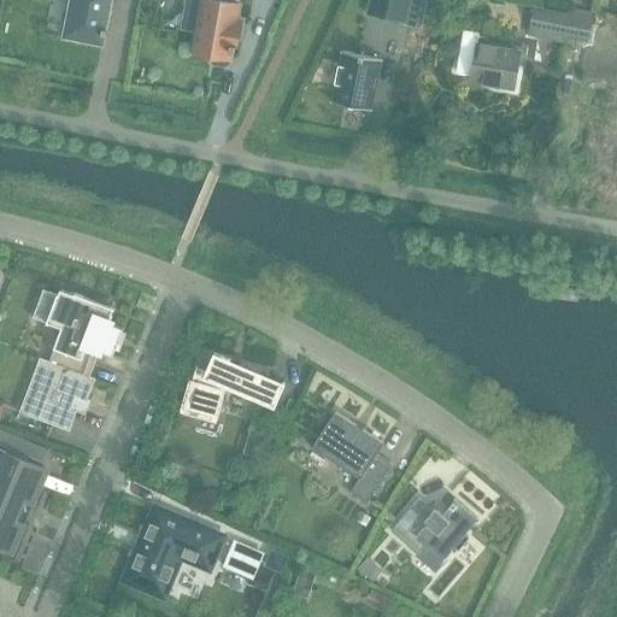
[(70,0),(64,36),(101,43),(110,0),(70,0)]
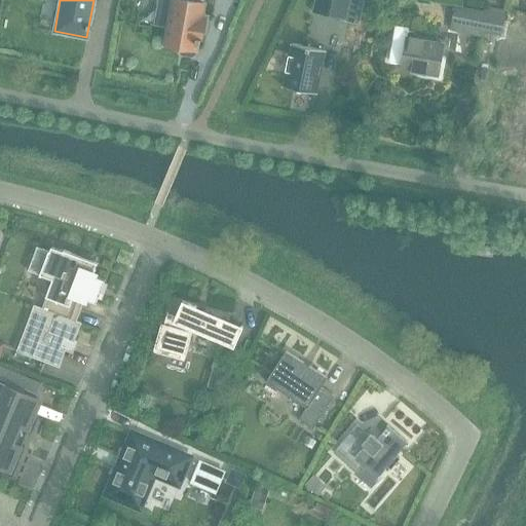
[(182,54),(191,57),(194,54),(196,43),(199,44),(204,16),(201,16),(203,3),(189,1),(188,0),(158,0),(155,24),(168,26),(164,44),(180,47),(179,51),(182,54)]
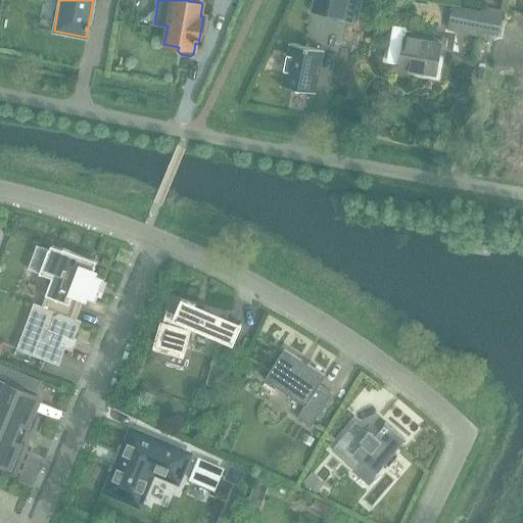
[(313,0),(311,12),(342,18),(346,0),(313,0)]
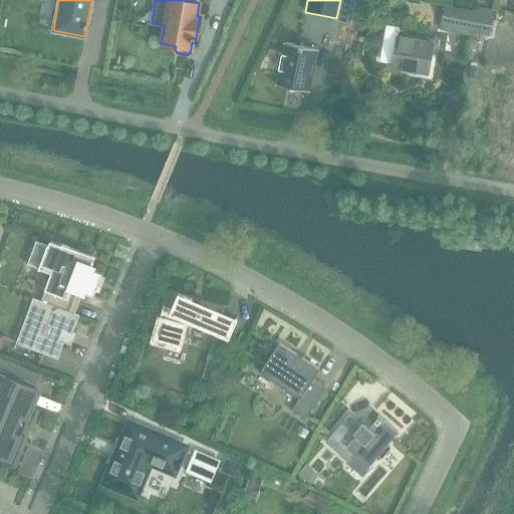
[(474,5),(473,9),(445,4),(441,28),(471,34),(472,29),(490,33),(495,9),(474,5)]
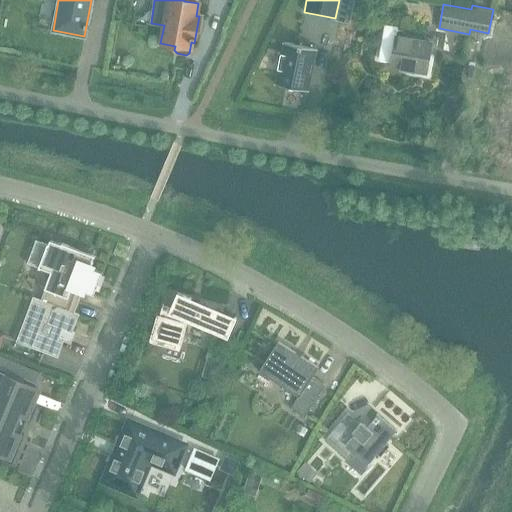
[(393,70),(424,78),(431,49),(397,41),(400,30),(386,27),(378,61),(394,65),(393,70)]
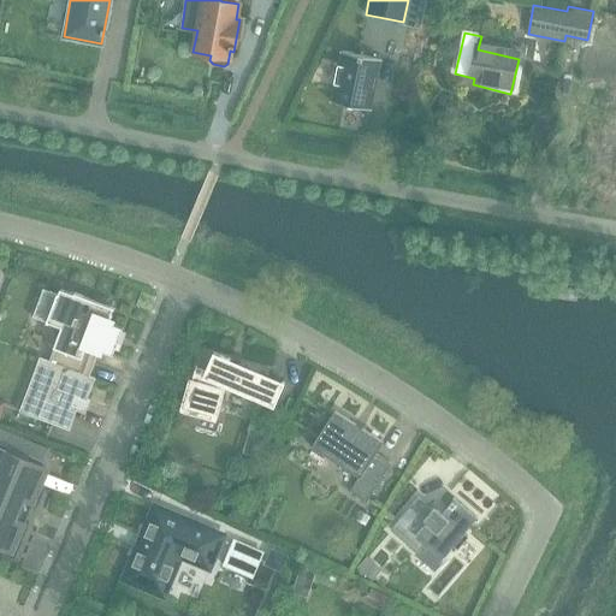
[(330,100),(368,108),(379,58),(341,48),(330,100)]
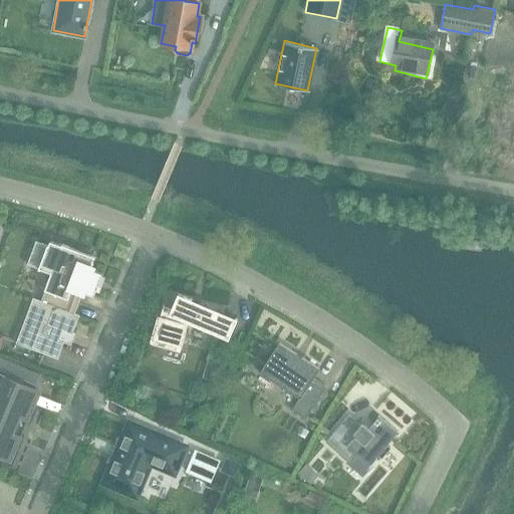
[(506,116),(502,131),(507,132),(506,137),(513,138),(513,99),(510,117),(506,116)]
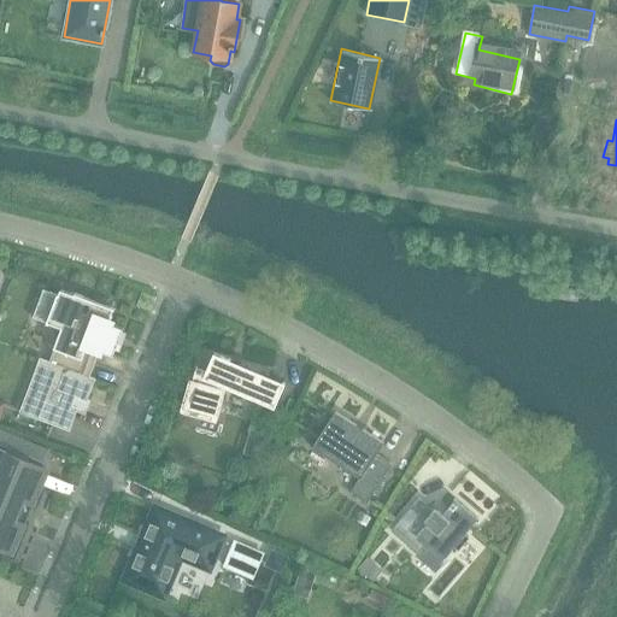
[(60,289),(58,295),(43,289),(33,317),(46,323),(48,324),(48,323),(62,328),(53,348),(54,348),(50,362),(40,358),(19,412),(69,430),(77,409),(81,411),(86,400),(87,401),(95,378),(89,376),(99,350),(112,354),(123,327),(113,324),(110,322),(112,315),(111,315),(112,310),(113,310),(115,309),(74,293),(74,294),(60,289)]
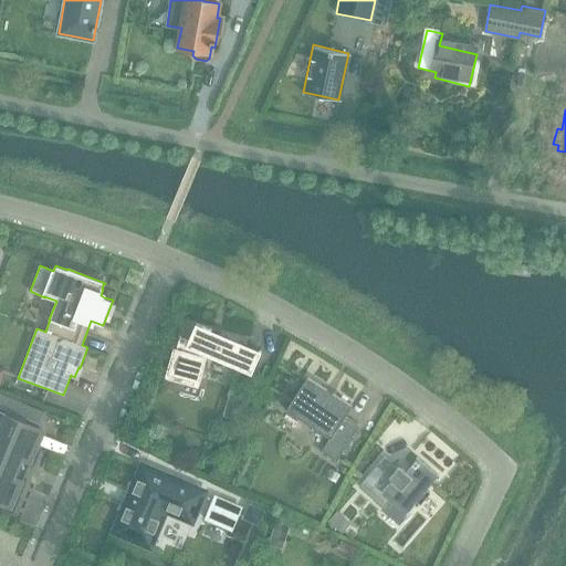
[(251,375),(261,352),(196,324),(189,339),(180,337),(181,335),(180,335),(170,370),(197,378),(205,354),(251,375)]
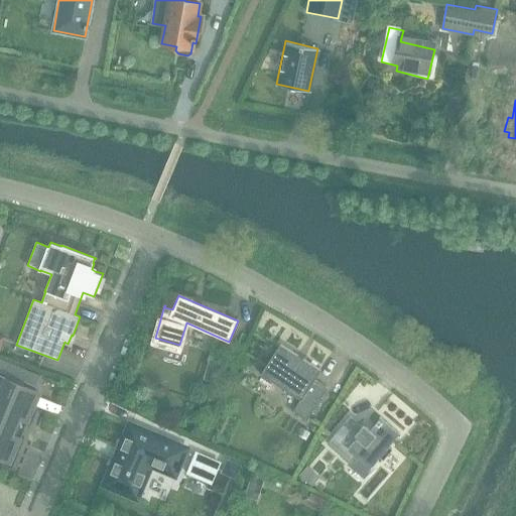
[(303,359),(301,362),(295,358),(297,355),(280,344),(261,374),(300,399),(292,411),(306,420),(328,388),(314,379),(320,370),(303,359)]
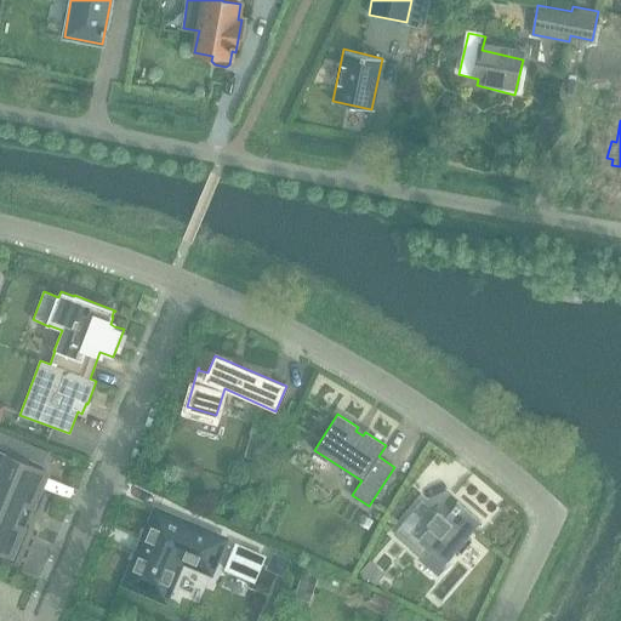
[(245,455),(266,461),(273,436),(252,429),(245,455)]
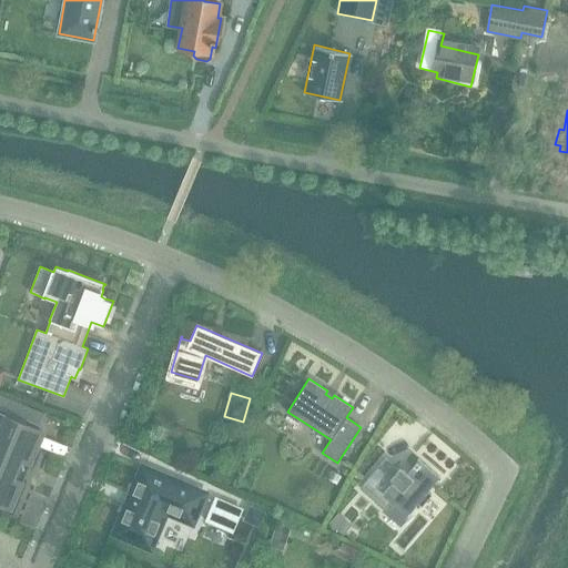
[(395,406),(415,413),(419,402),(399,394),(395,406)]
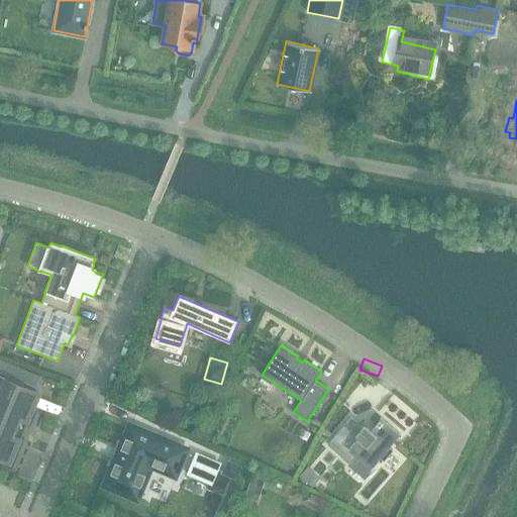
[(0,459),(8,463),(19,438),(16,434),(20,427),(26,423),(38,393),(0,377),(0,459)]
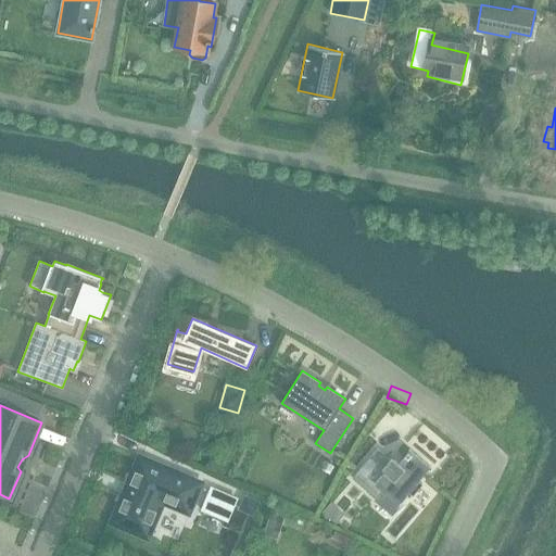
[(392,458),(390,459),(377,449),(352,478),(376,498),(382,491),(399,504),(408,492),(413,495),(422,484),(418,481),(429,468),(430,469),(431,468),(409,449),(408,450),(409,451),(399,464),(392,458)]
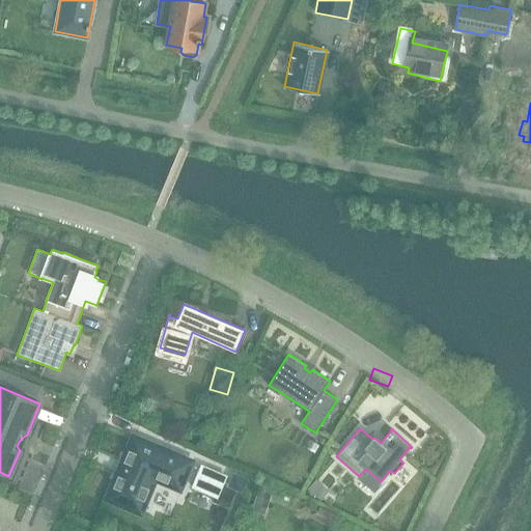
[(142,439),(141,441),(134,438),(123,460),(126,462),(119,476),(117,475),(108,499),(115,502),(115,504),(131,511),(132,509),(140,512),(148,494),(150,494),(157,479),(179,488),(191,462),(158,448),(159,446),(150,443),(150,442),(142,439)]
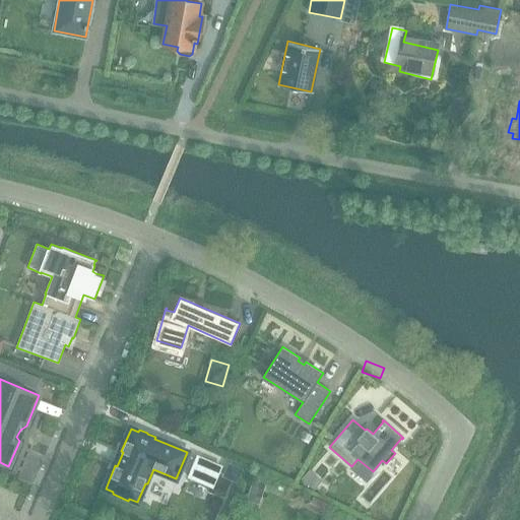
[(188,476),(213,488),(223,464),(198,453),(188,476)]
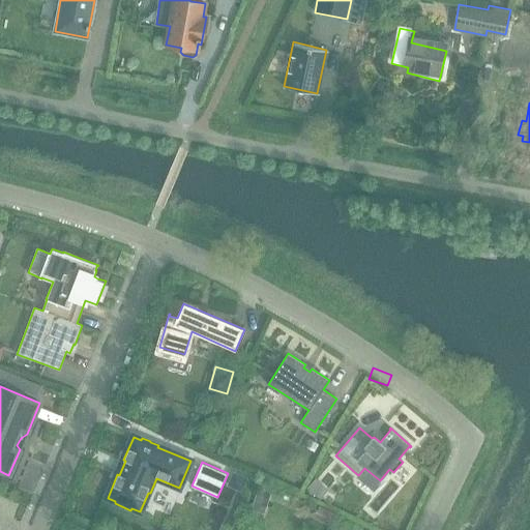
[(307,487),(321,498),(329,489),(316,477),(307,487)]
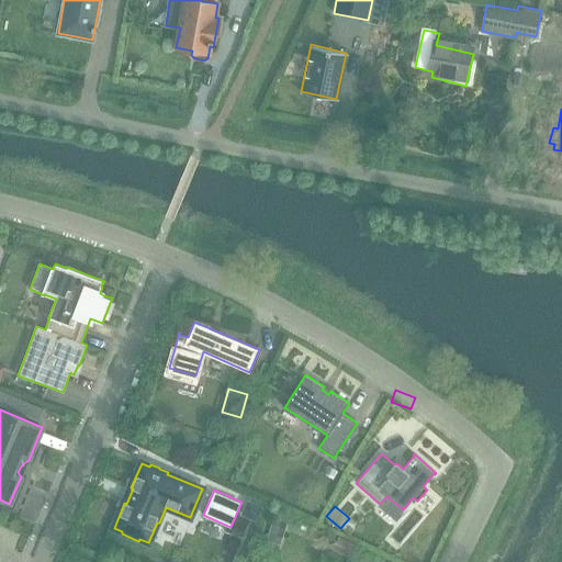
[(351,549),(357,551),(359,547),(353,543),(353,542),(339,536),(334,548),(349,554),(351,549)]
